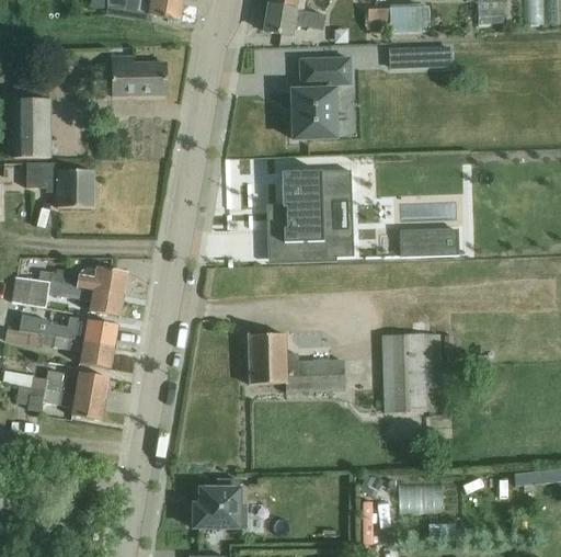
[(91,0),(92,6),(105,6),(179,18),(182,0),(91,0)]
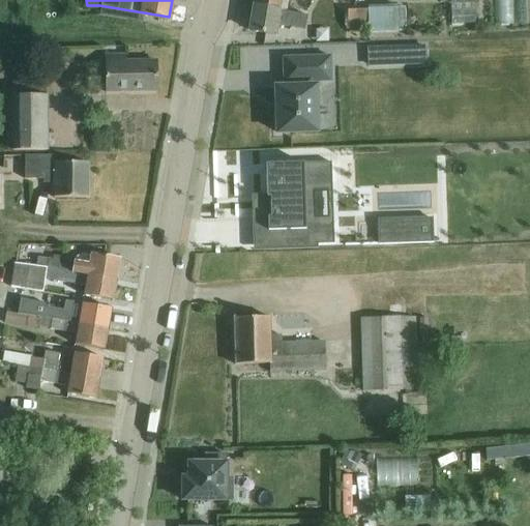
[(255,0),(255,4),(249,27),(274,31),(276,22),(305,26),(307,12),(281,7),(282,0),(255,0)]
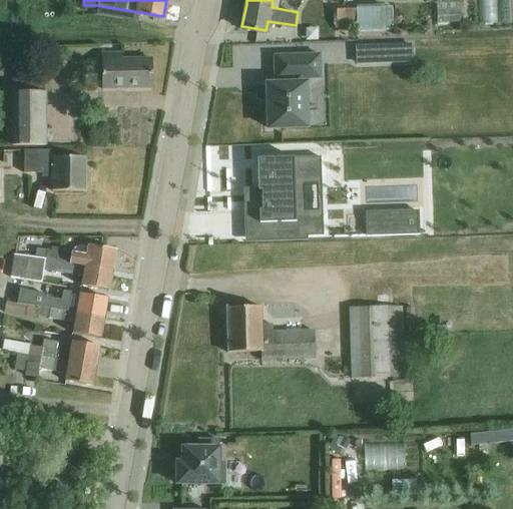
[(427,0),(426,18),(450,19),(451,0),(427,0)]
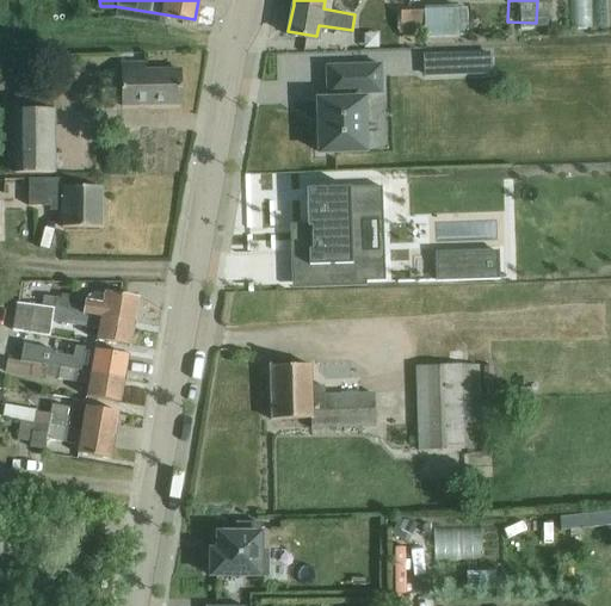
[(559,0),(560,23),(580,23),(580,0),(559,0)]
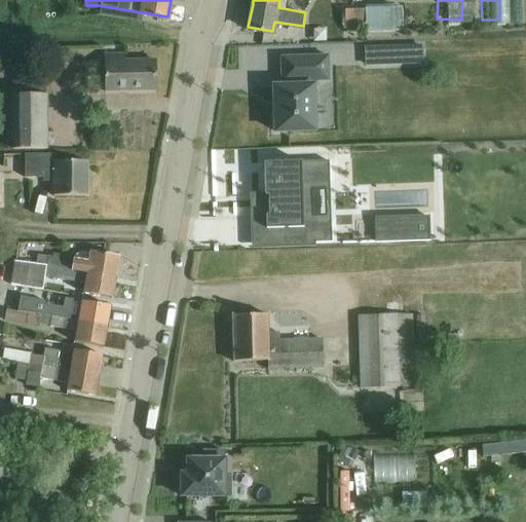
[(366,4),(366,6),(345,6),(345,23),(366,23),(366,27),(392,26),(392,3),(366,4)]
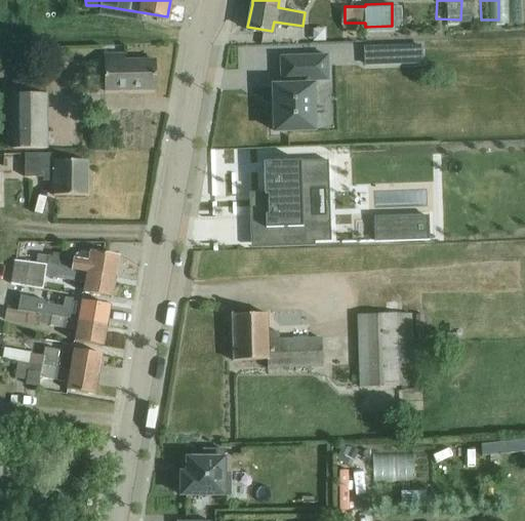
[(420,43),(386,44),(386,61),(421,59),(420,43)]
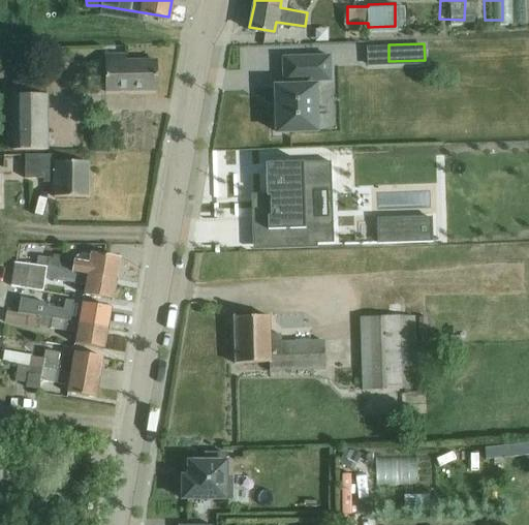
[(389,44),(368,45),(369,62),(378,61),(389,61),(389,44)]
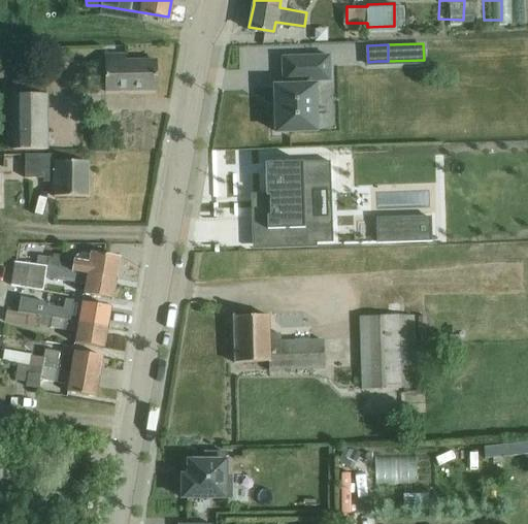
[(105,88),(155,87),(154,57),(123,58),(123,52),(104,52),(105,88)]
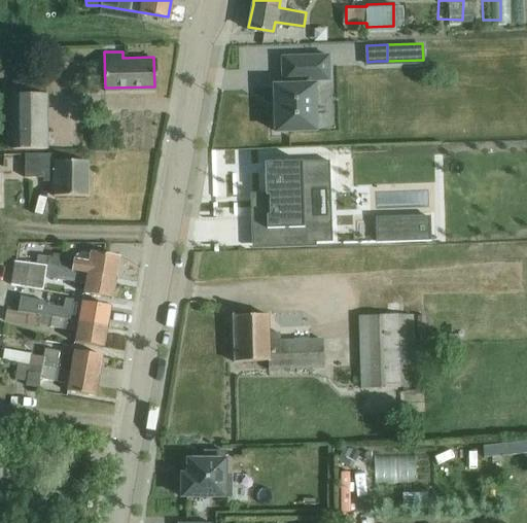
[(282,83),(274,83),(275,129),(314,128),(313,82),(312,78),(320,78),(320,64),(328,63),(328,54),(281,55),(282,79),(282,83)]
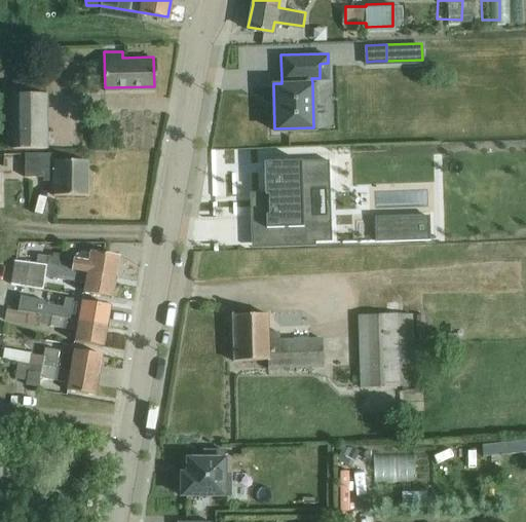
[(14,146),(47,146),(46,92),(13,92),(14,146)]
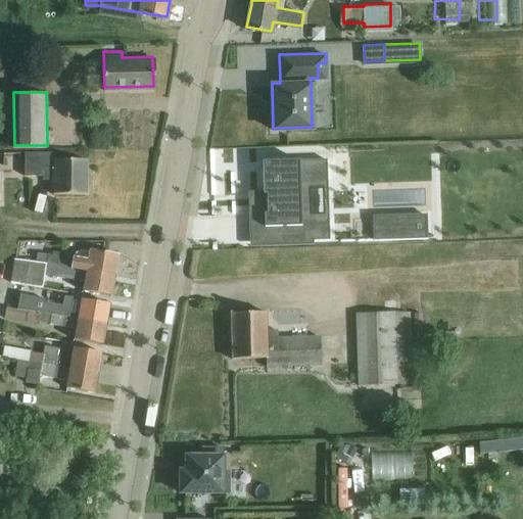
[(54,149),(25,149),(25,174),(43,174),(43,177),(54,177),(54,191),(86,192),(86,157),(54,157),(54,149)]
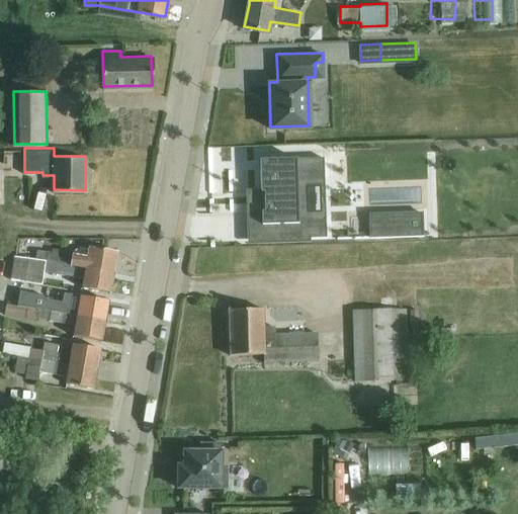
[(264,208),(249,208),(250,237),(326,235),(326,213),(303,215),(301,179),(324,178),(324,155),(260,157),(261,189),(263,189),(264,208)]
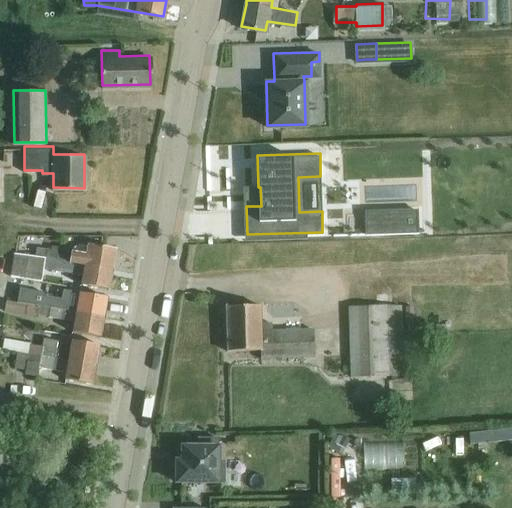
[(417,214),(417,208),(409,208),(402,208),(402,207),(397,207),(397,209),(400,209),(401,231),(418,231),(418,228),(417,214)]
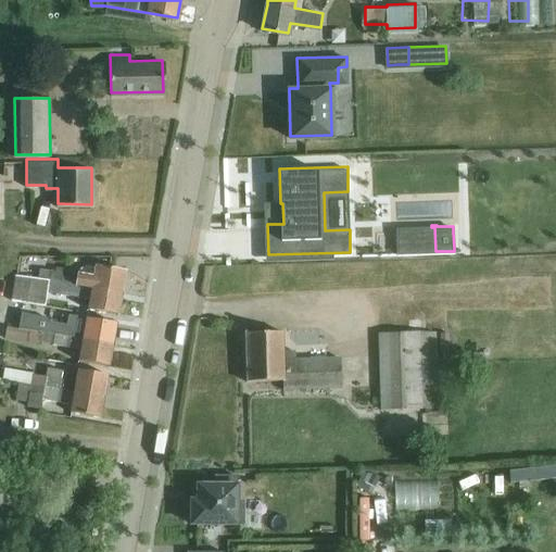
[(41,277),(122,291),(125,270),(96,264),(96,265),(86,263),(79,267),(78,272),(64,268),(64,271),(42,267),(41,277)]
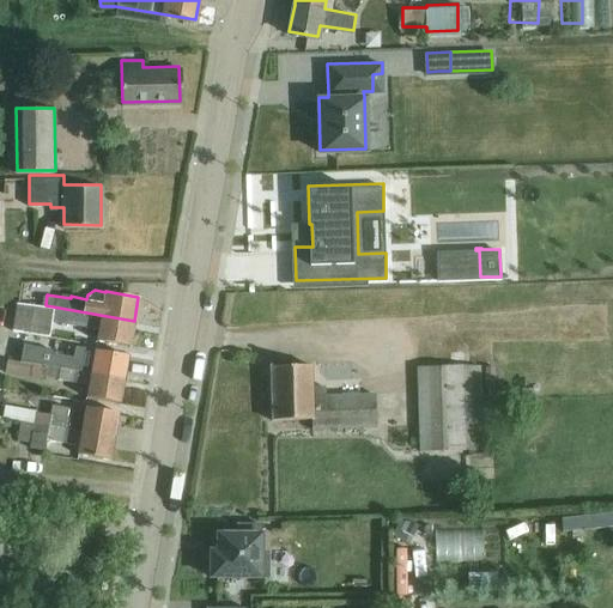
[(134,321),(46,305),(18,301),(13,328),(25,330),(49,335),(53,316),(67,318),(67,321),(99,327),(97,338),(131,344),(134,321)]
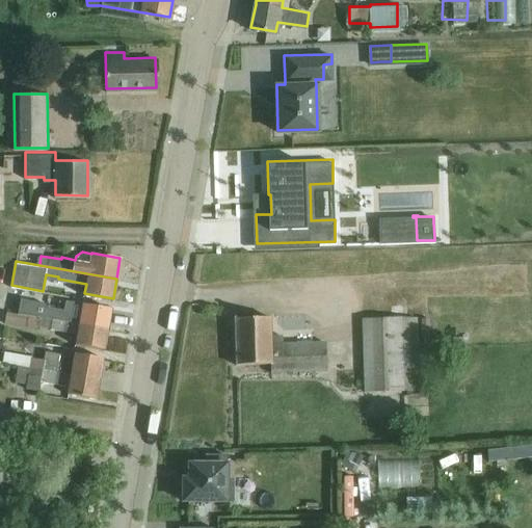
[(21,296),(18,312),(40,316),(108,327),(111,308),(83,302),(64,299),(63,307),(47,304),(48,300),(21,296)]
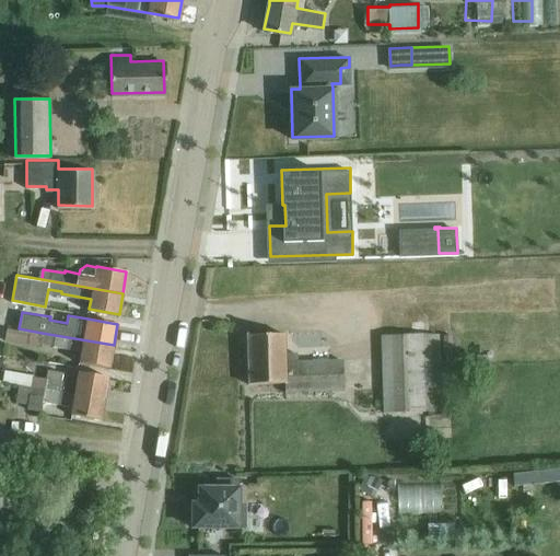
[(42,333),(19,328),(7,326),(4,337),(39,344),(39,340),(53,343),(53,344),(82,349),(80,361),(109,366),(114,345),(42,333)]
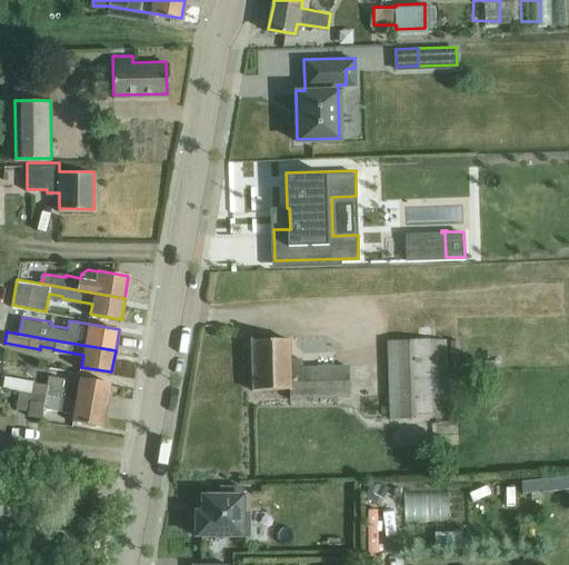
[(448,414),(445,337),(387,339),(389,416),(448,414)]
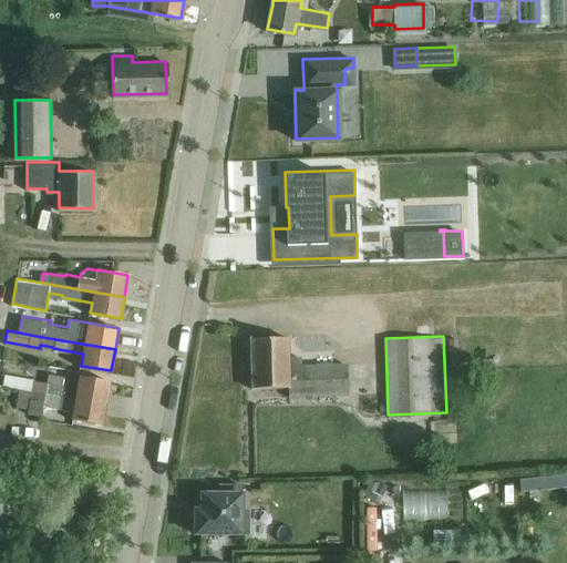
[(289,395),(348,392),(347,362),(301,365),(300,356),(289,356),(288,337),(253,338),(254,387),(288,386),(289,395)]
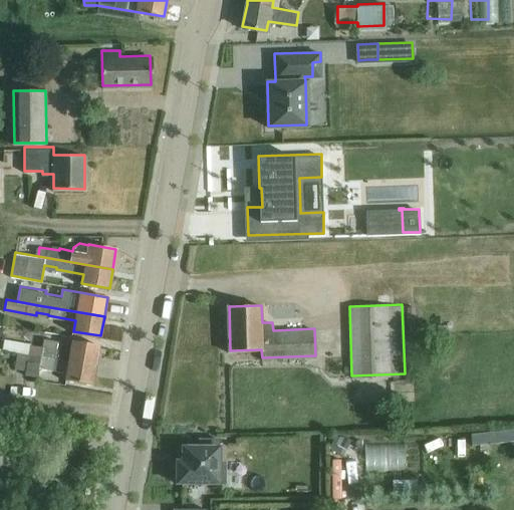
[(3,347),(18,349),(96,363),(99,343),(71,339),(69,349),(56,347),(57,339),(43,337),(42,345),(4,339),(3,347)]
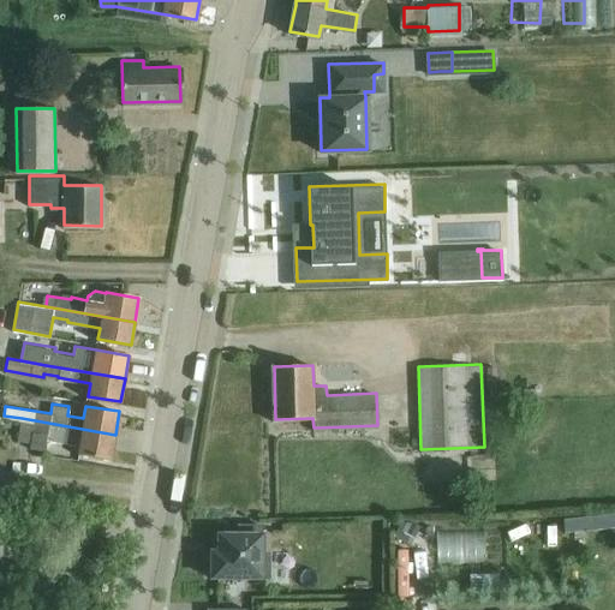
[(22,418),(21,426),(34,429),(31,447),(45,449),(46,438),(79,444),(77,453),(111,459),(115,435),(22,418)]
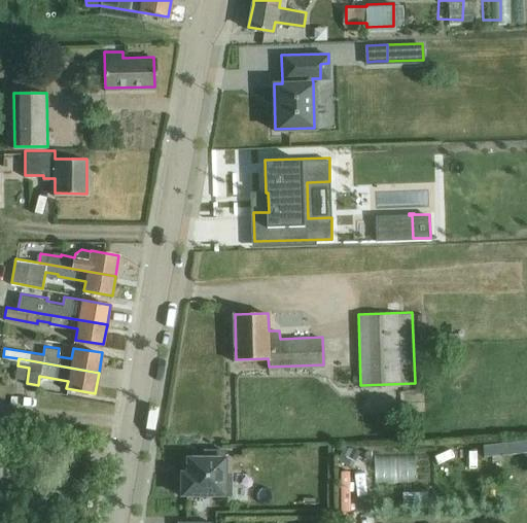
[(526,439),(483,443),(484,455),(526,451),(526,439)]
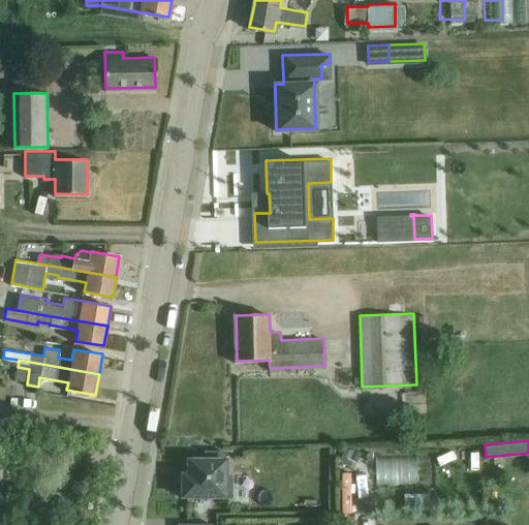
[(345,445),(339,458),(353,466),(362,451),(355,446),(345,445)]
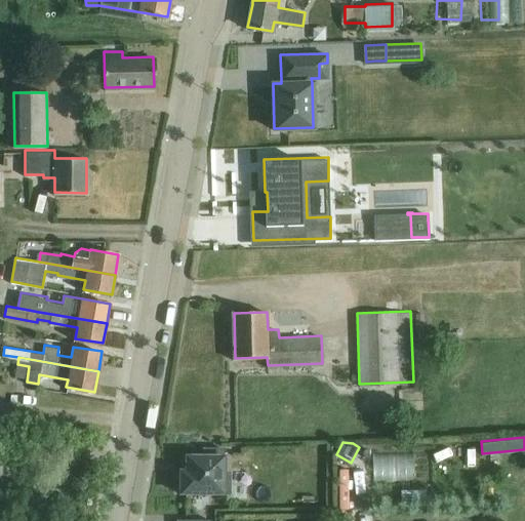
[(224,471),(224,446),(203,446),(203,450),(203,455),(187,455),(187,470),(180,470),(180,475),(177,475),(176,487),(180,487),(180,492),(224,492),(230,492),(230,471),(224,471)]
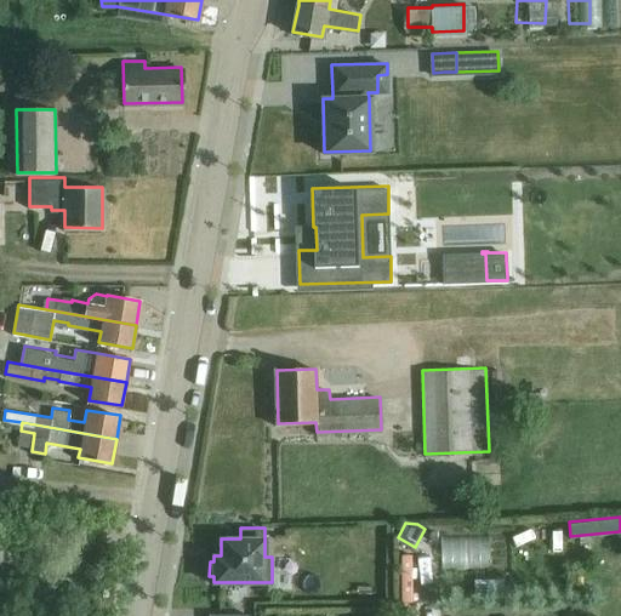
[(383,597),(400,598),(404,549),(386,548),(383,597)]
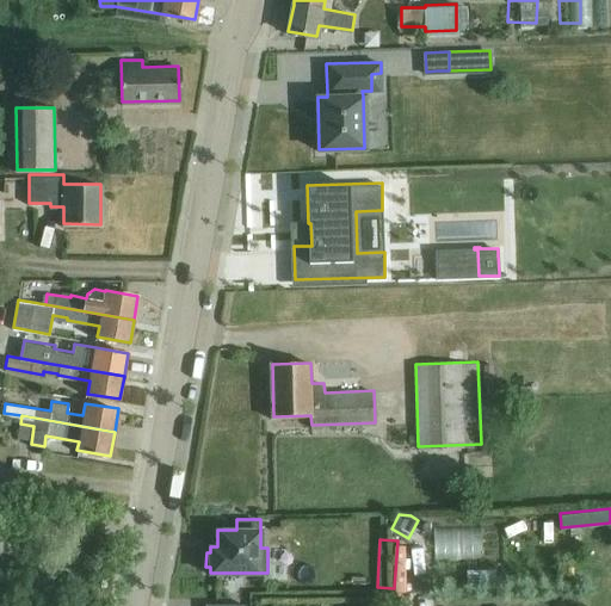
[(479,567),(467,568),(467,587),(479,587),(479,567)]
